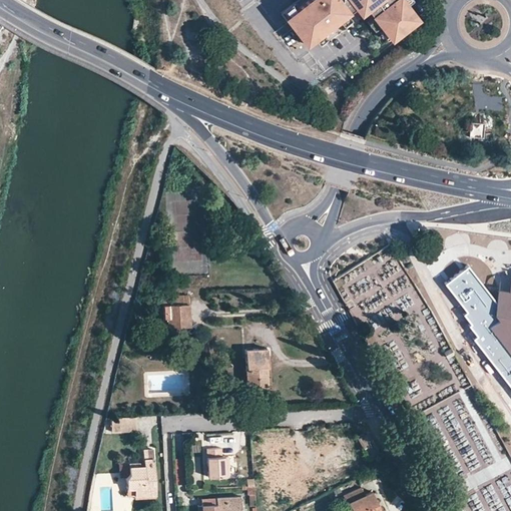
[(403,0),(302,0),(283,15),(307,46),(315,40),(323,33),(325,31),(321,27),(325,24),(328,28),(332,25),(329,21),(333,18),(337,22),(339,21),(347,14),(355,8),(354,7),(357,5),(359,5),(359,7),(364,8),(364,6),(367,6),(369,9),(367,10),(374,18),(380,26),(382,28),(385,26),(386,28),(393,36),(394,38),(418,19),(407,5),(403,0)]
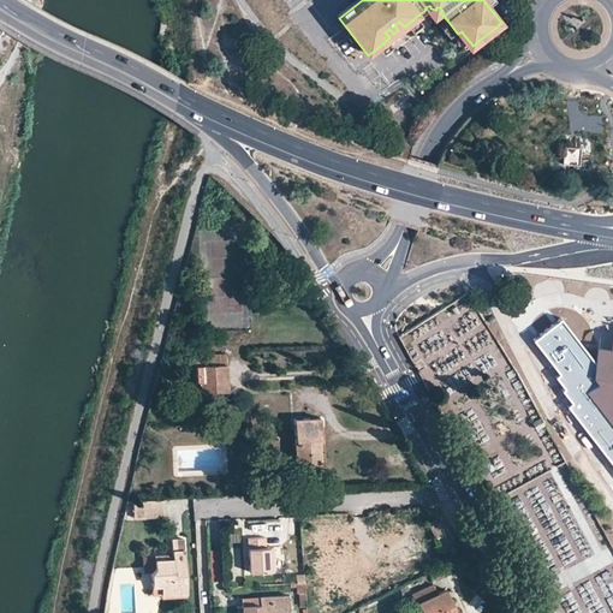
[(436,10),(430,9),(430,6),(428,6),(424,9),(426,10),(432,18),(440,12),(442,11),(440,7),(436,7),(436,10)]
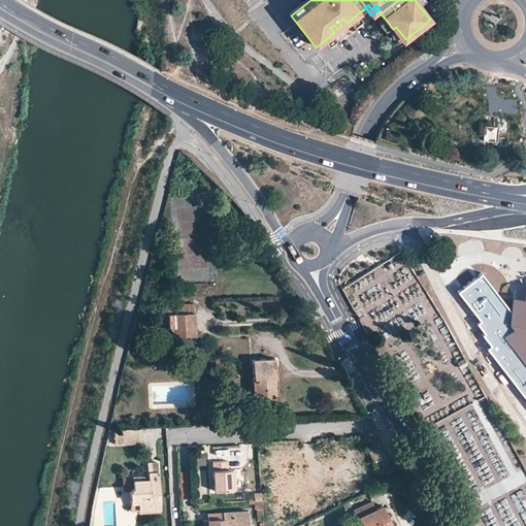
[(362,21),(357,14),(349,22),(354,28),(362,21)]
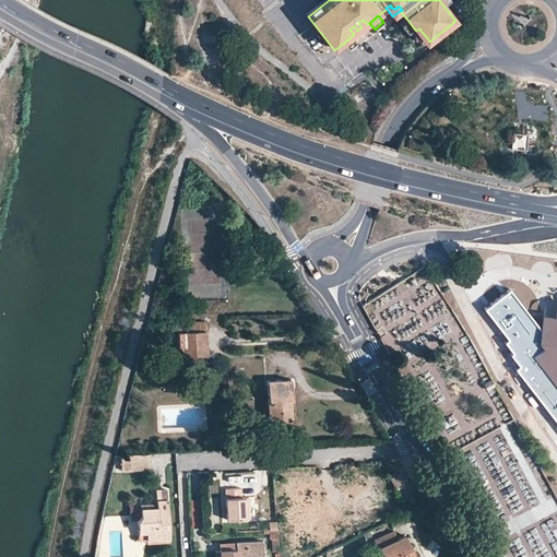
[(357,31),(354,26),(350,30),(354,34),(367,24),(363,20),(358,23),(362,27),(357,31)]
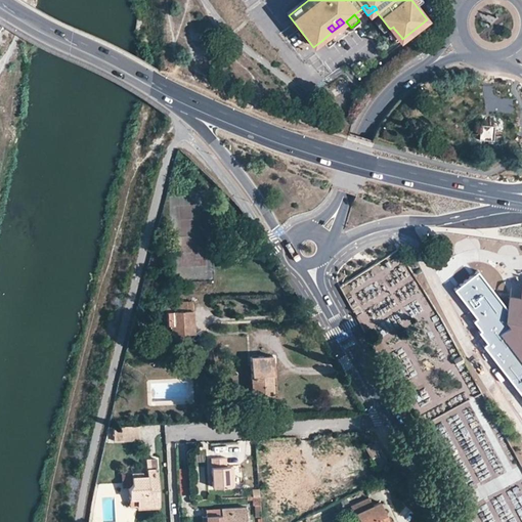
[(388,27),(382,18),(376,24),(382,32),(388,27)]
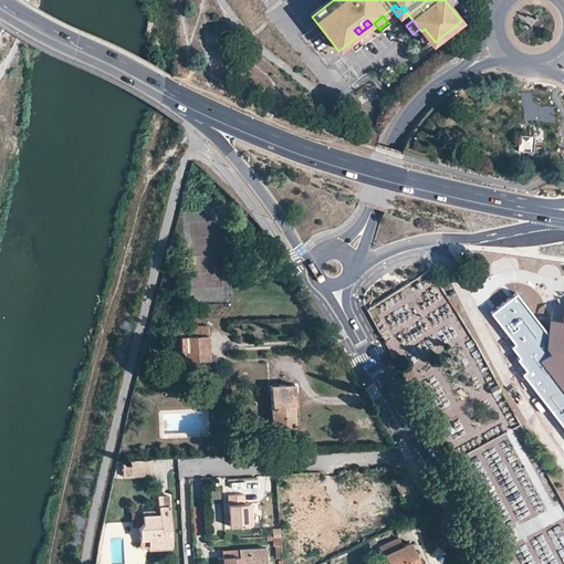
[(434,40),(426,31),(419,35),(427,45),(434,40)]
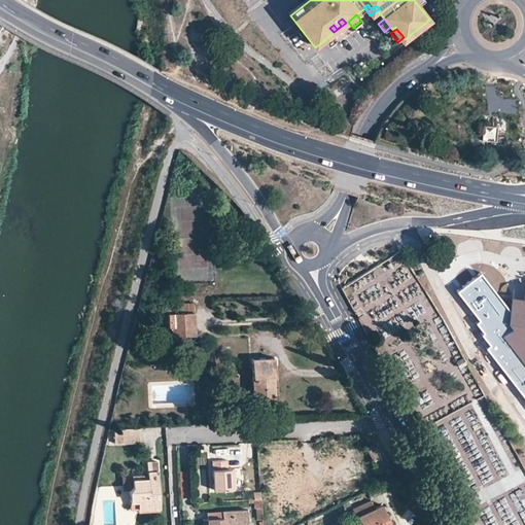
[(327,47),(337,40),(331,34),(323,41),(327,47)]
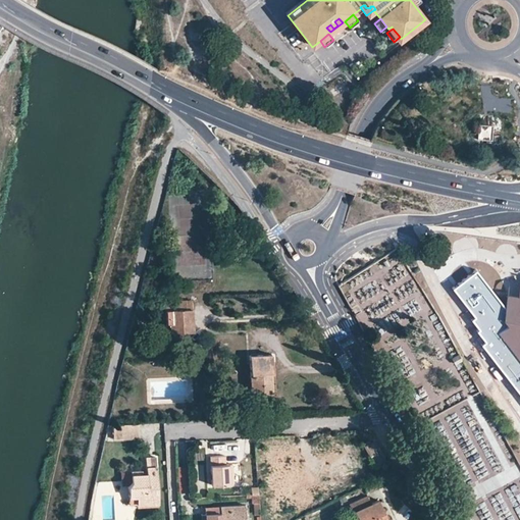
[(480,126),(479,141),(494,142),(495,127),(480,126)]
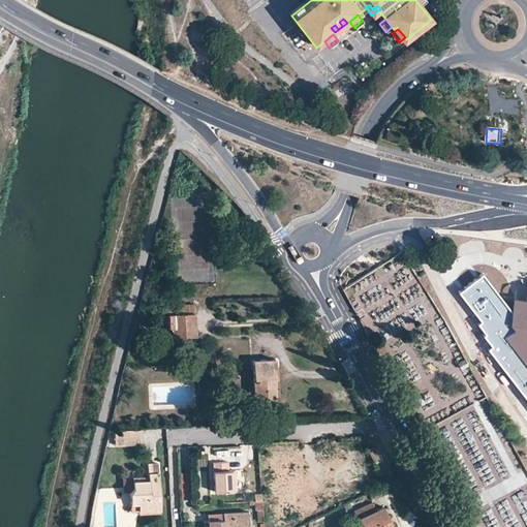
[(526,304),(516,302),(515,313),(485,279),(462,296),(486,326),(481,328),(488,339),(484,340),(494,352),(489,354),(526,402),(526,304)]
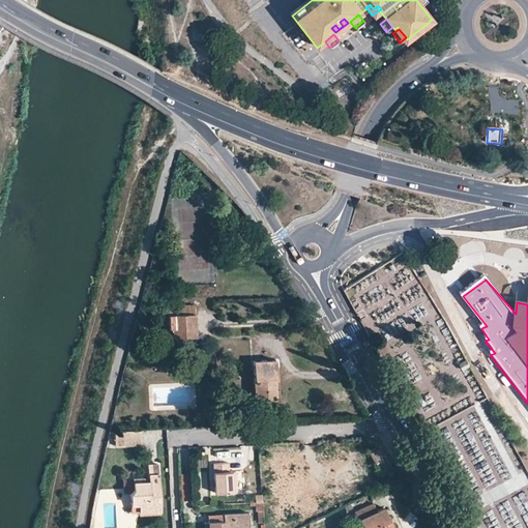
[(170,308),(169,308),(170,316),(195,315),(195,306),(170,308)]
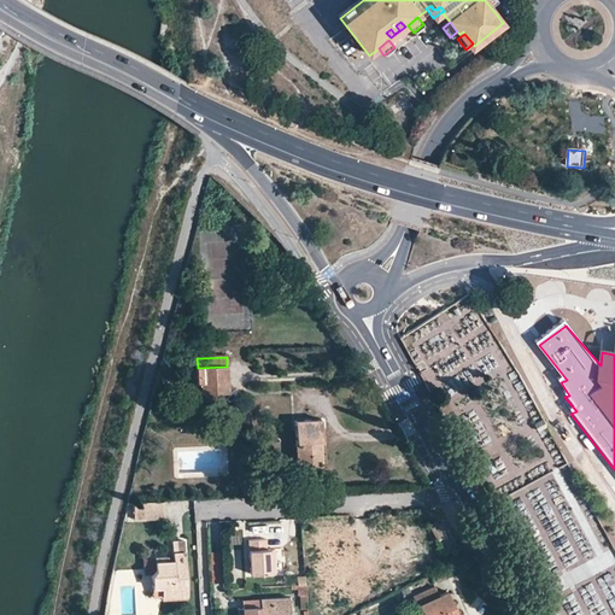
[(228,393),(227,367),(198,368),(199,396),(211,394),(228,393)]
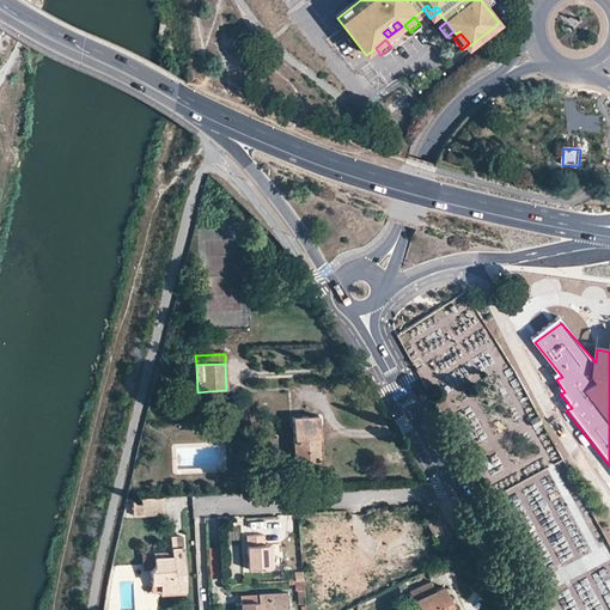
[(296,458),(298,458),(306,458),(306,462),(321,461),(319,438),(318,418),(293,419),(296,458)]
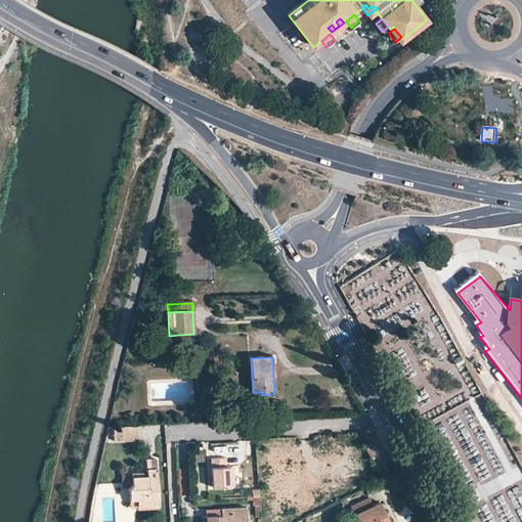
[(140,425),(115,426),(116,442),(140,441),(140,425)]
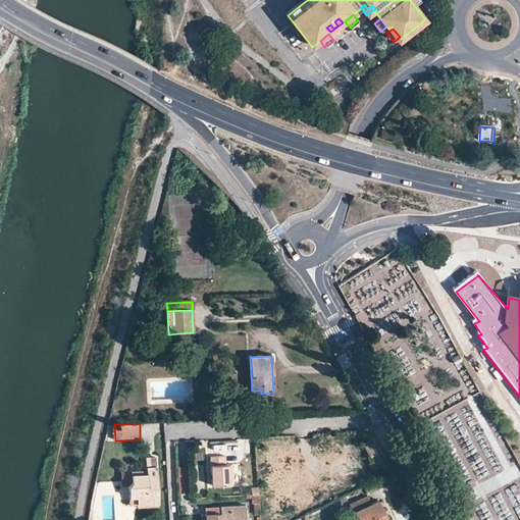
[(375,443),(366,448),(376,468),(386,462),(375,443)]
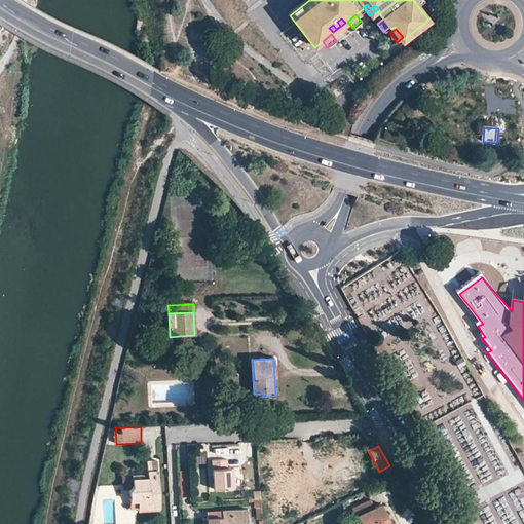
[(196,464),(208,463),(207,455),(195,456),(196,464)]
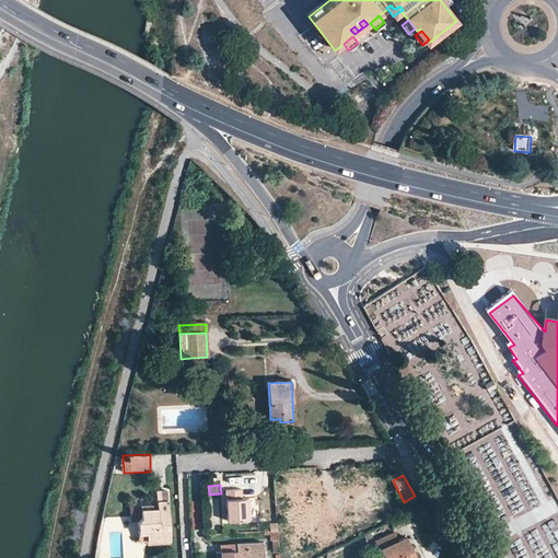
[(227,491),(227,501),(243,500),(242,491),(227,491)]
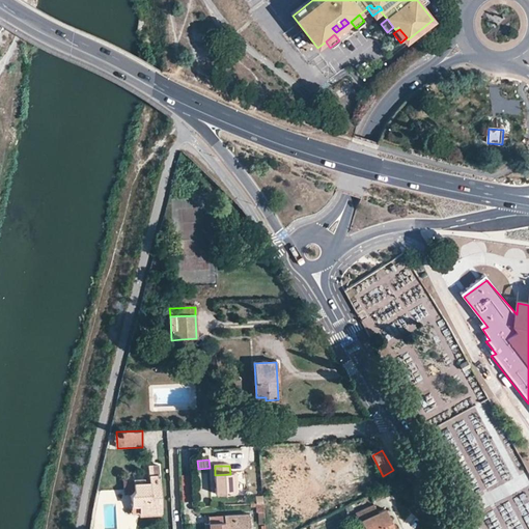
[(148,468),(149,480),(150,484),(145,484),(144,481),(135,482),(135,491),(133,493),(131,495),(132,507),(140,507),(140,514),(162,512),(160,468),(148,468)]
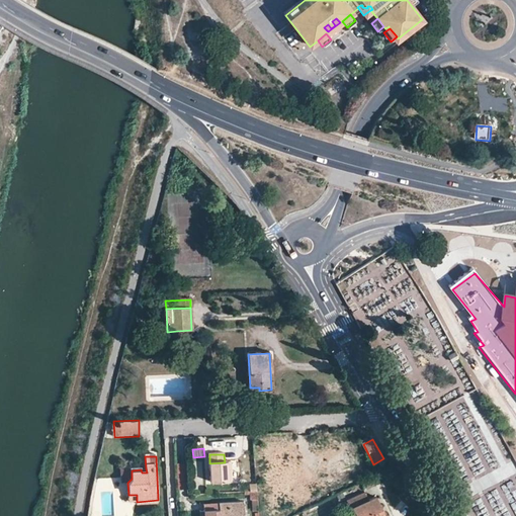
[(229,462),(225,462),(209,463),(210,483),(233,482),(232,469),(229,469),(229,462)]
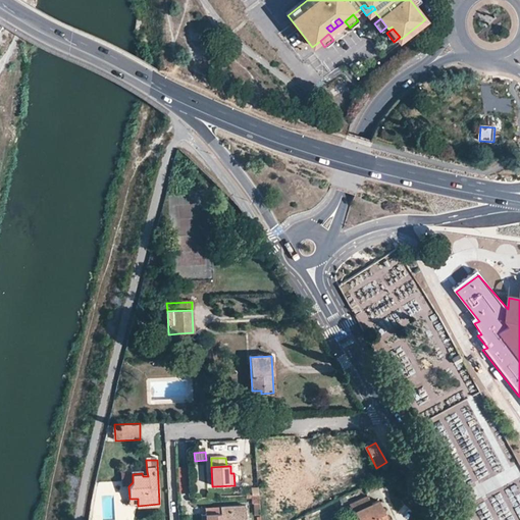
[(189,469),(178,470),(178,485),(190,484),(189,469)]
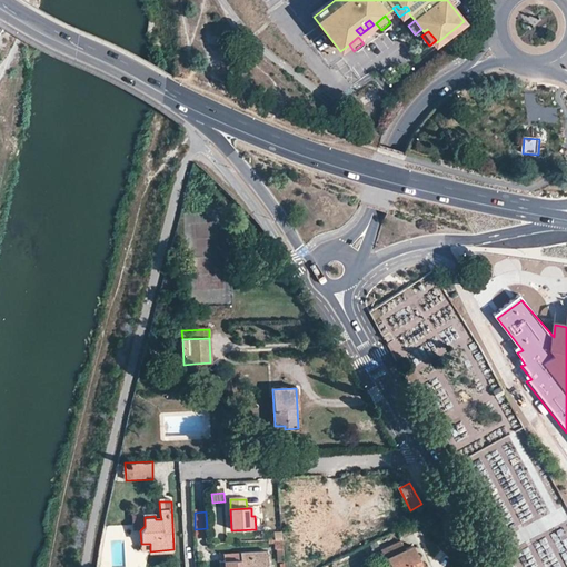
[(145,526),(145,517),(132,518),(133,530),(140,530),(142,528),(145,526)]
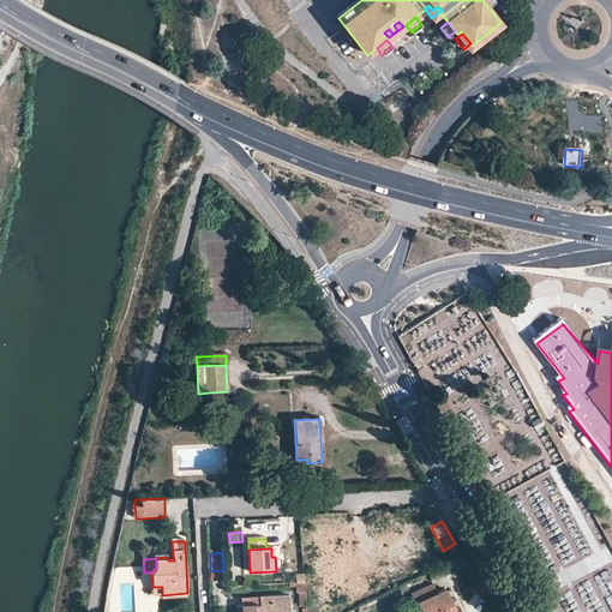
[(305,583),(297,583),(298,594),(300,594),(301,606),(307,606),(305,585),(305,583)]
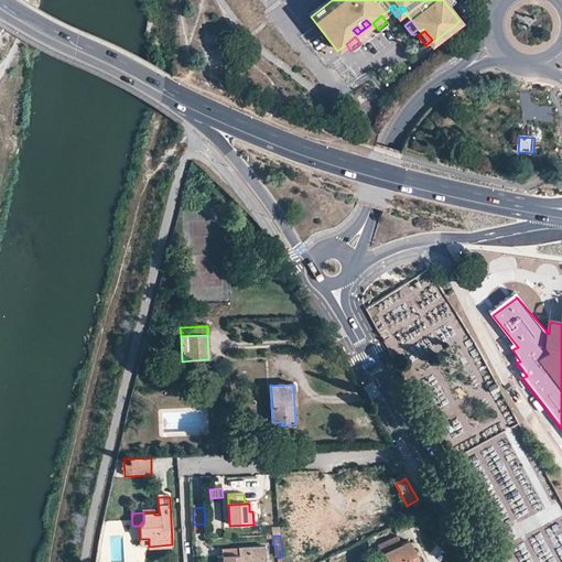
[(419,561),(419,560),(410,542),(402,546),(398,537),(377,547),(381,555),(385,554),(388,561),(419,561)]
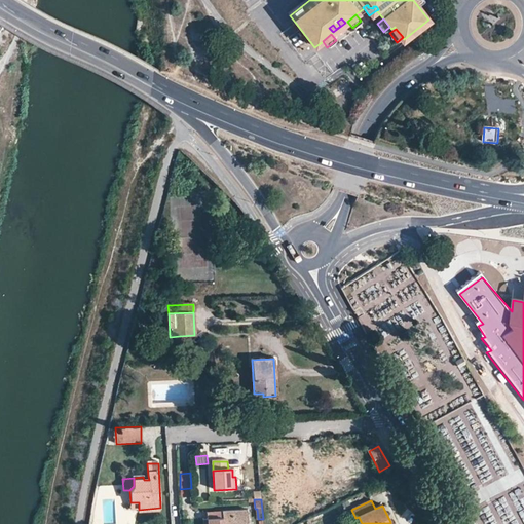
[(209,514),(209,519),(209,523),(247,523),(247,511),(209,514)]
